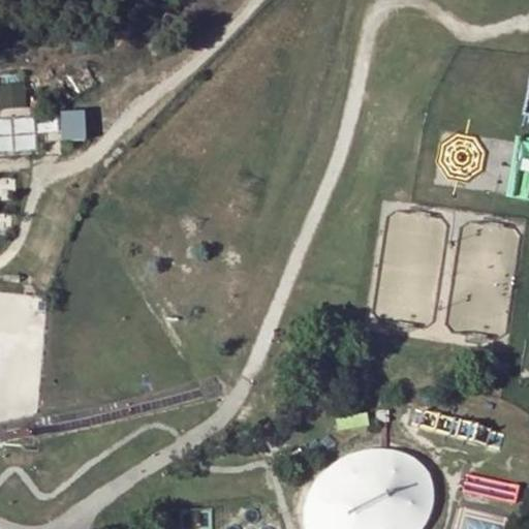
[(25,83),(0,85),(0,109),(26,106),(25,83)]
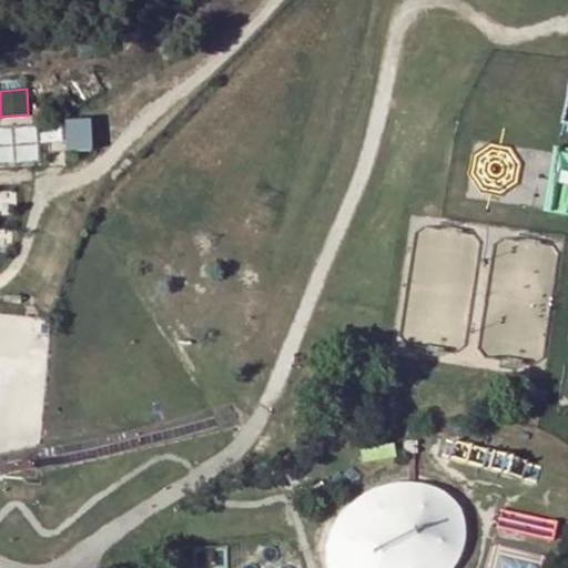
[(63,128),(50,128),(51,155),(63,155),(63,128)]
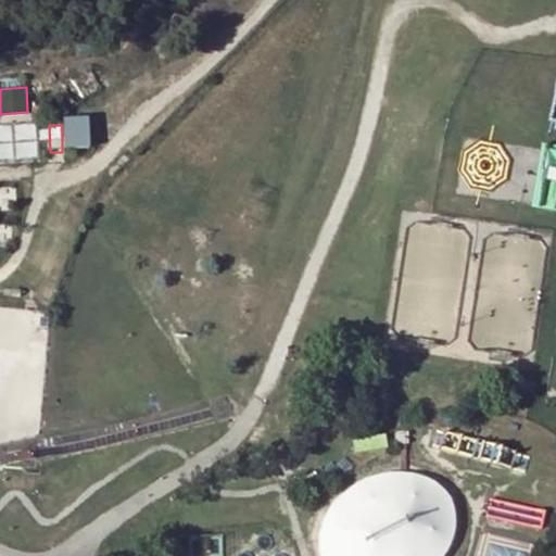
[(389,431),(371,432),(371,447),(390,446),(389,431)]
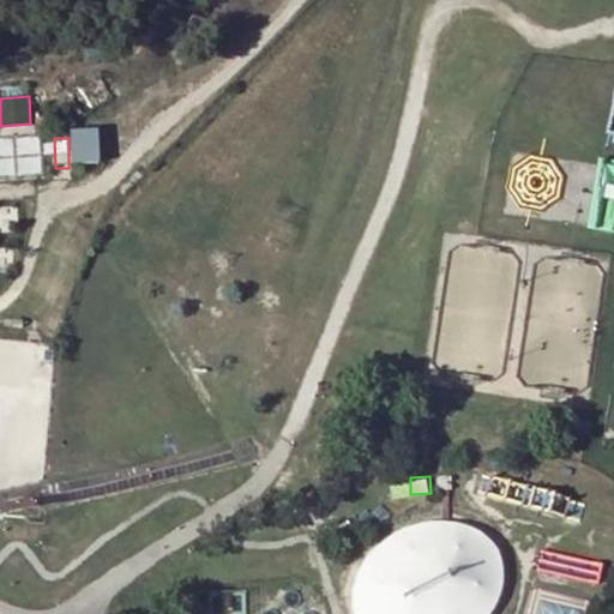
[(434,521),(413,524),(396,531),(378,543),(365,559),(355,576),(351,591),(351,607),(353,613),(489,613),(497,602),(501,590),(503,575),(503,560),(494,547),(487,539),(475,529),(465,524),(452,521),(434,521)]
